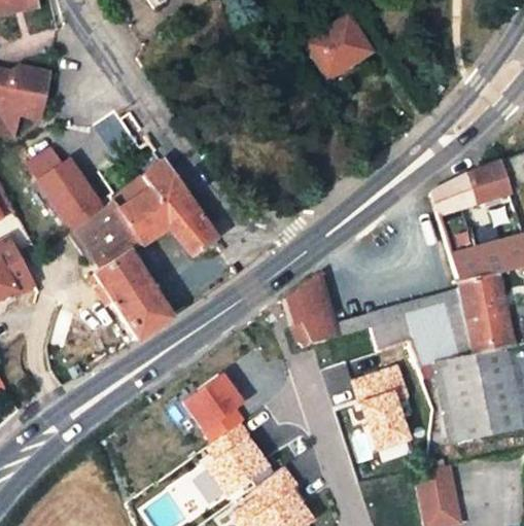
[(0,0),(0,130),(16,134),(21,111),(40,115),(49,71),(20,65),(0,77),(0,15),(40,8),(38,0),(0,0)]
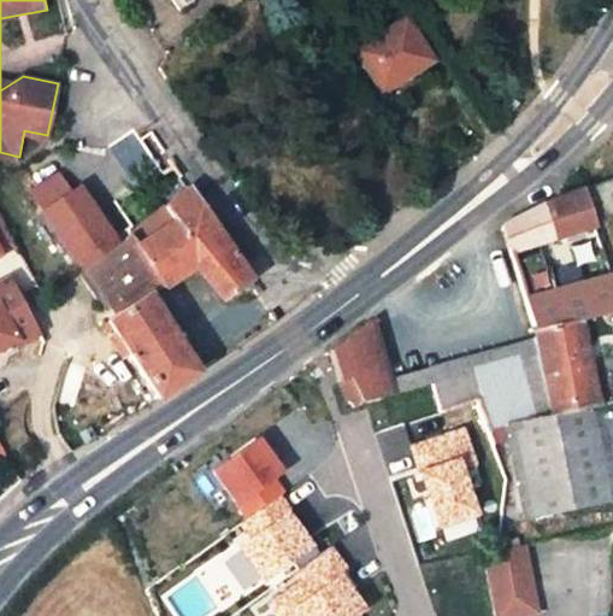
[(176,0),(183,10),(196,0),(176,0)]
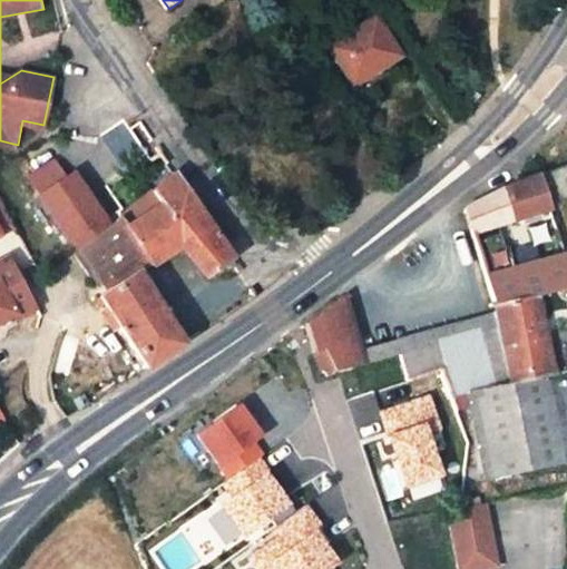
[(324,31),(333,46),(363,27),(353,12),(324,31)]
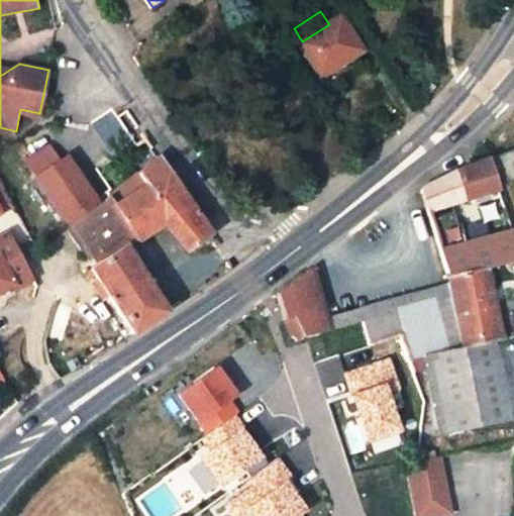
[(365,49),(342,15),(329,24),(302,41),(319,70),(342,55),(347,61),(365,49)]
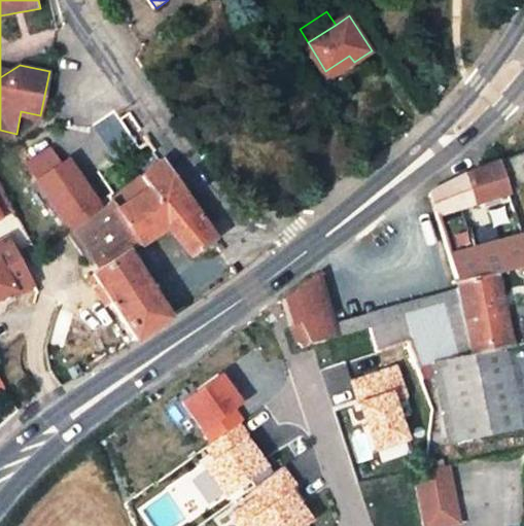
[(349,56),(325,71),(329,77),(354,62),(349,56)]
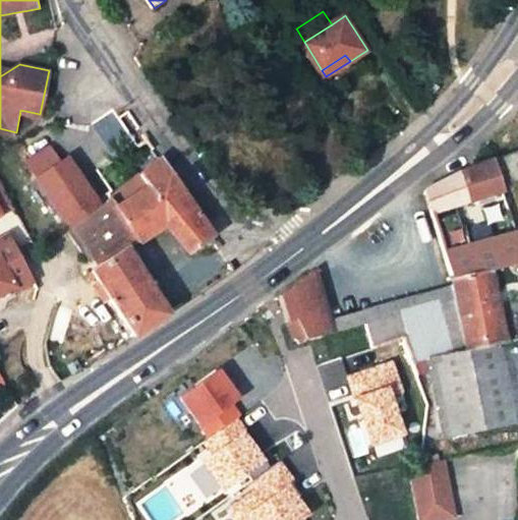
[(0,76),(19,64),(0,59),(0,76)]
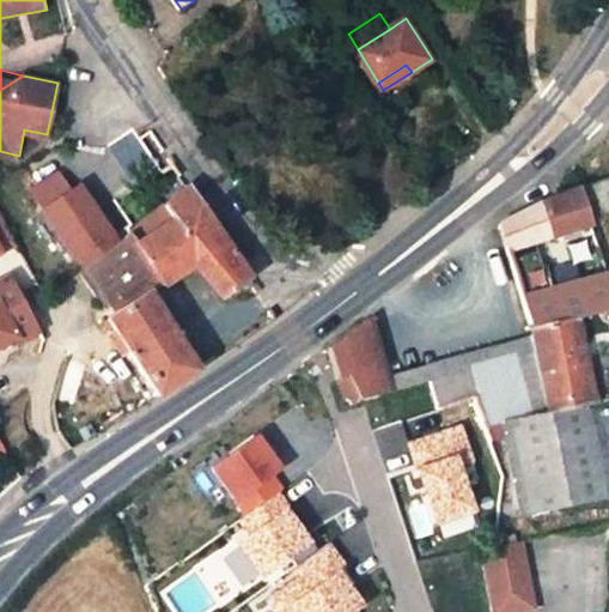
[(517,103),(509,96),(497,108),(506,116),(517,103)]
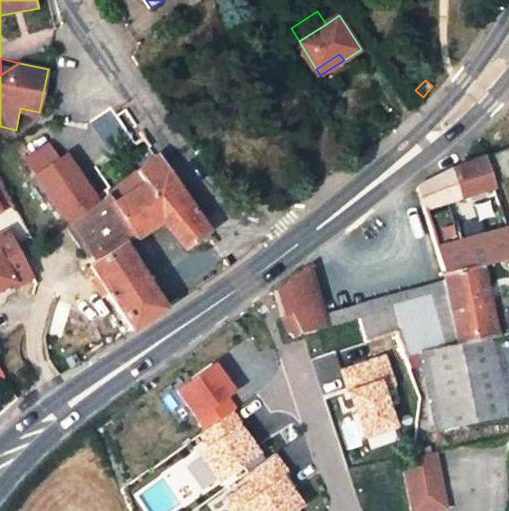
[(158,153),(102,199),(97,203),(120,239),(124,245),(125,247),(166,221),(188,247),(211,230),(161,157),(158,153)]
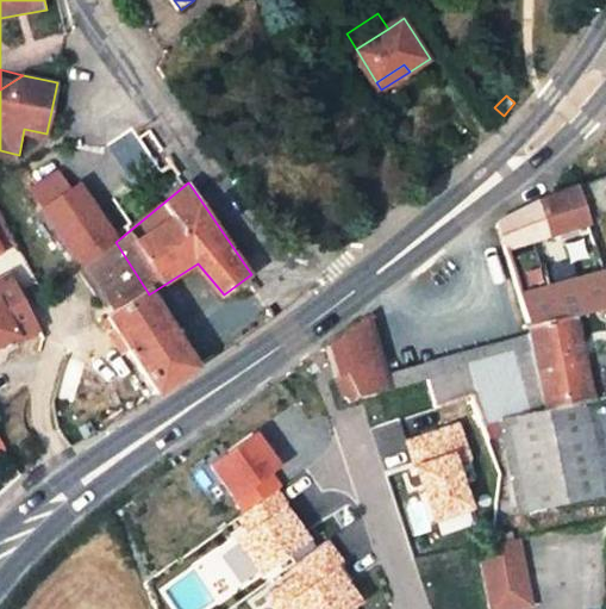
[(499,225),(507,249),(538,240),(588,225),(578,187),(567,192),(539,203),(530,207),(499,225)]
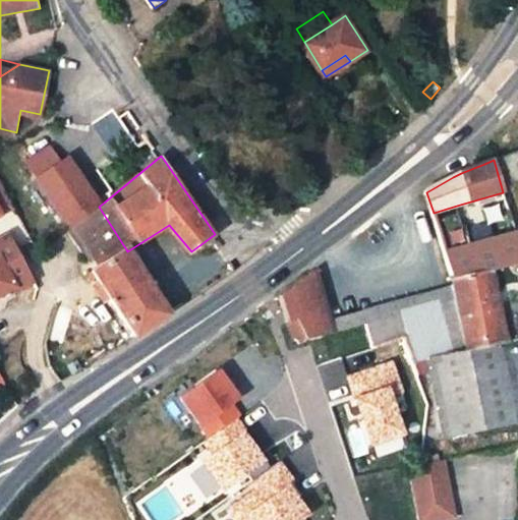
[(87,178),(57,200),(74,226),(99,207),(104,203),(87,178)]
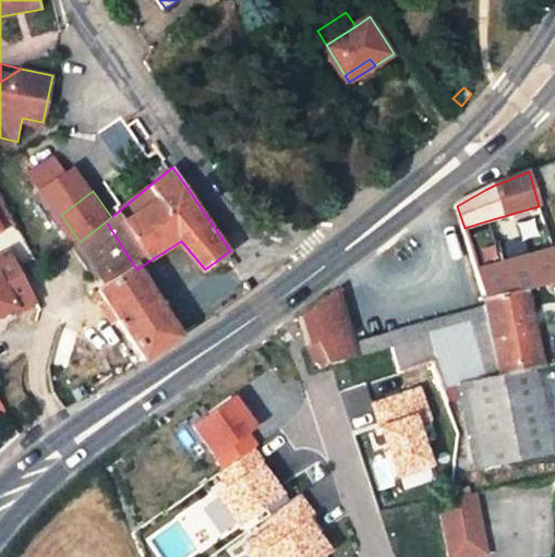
[(0,226),(9,223),(0,198),(0,226)]
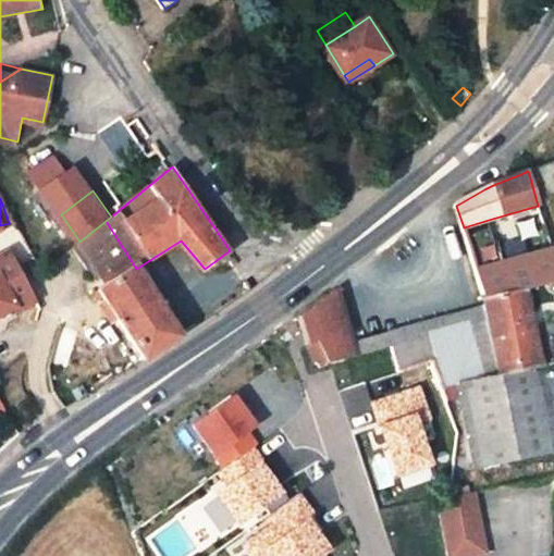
[(505,259),(492,219),(464,227),(476,268),(505,259)]
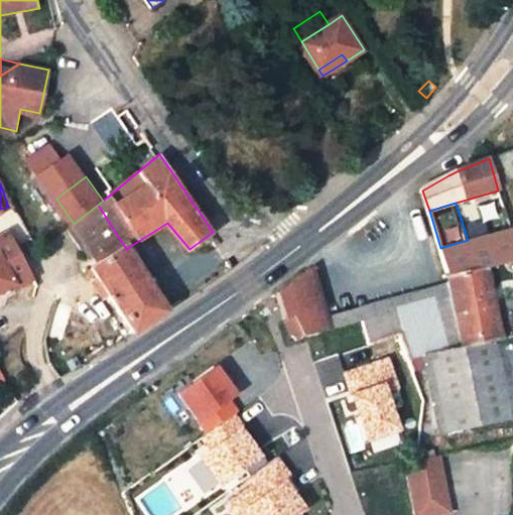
[(74,224),(96,257),(121,241),(98,205),(74,224)]
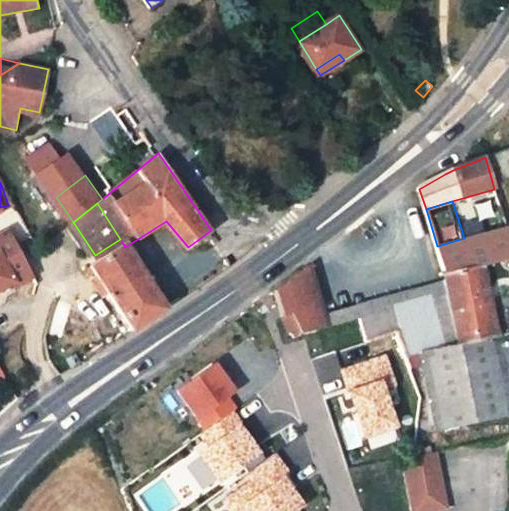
[(508,227),(464,238),(437,246),(444,275),(486,264),(508,258),(508,227)]
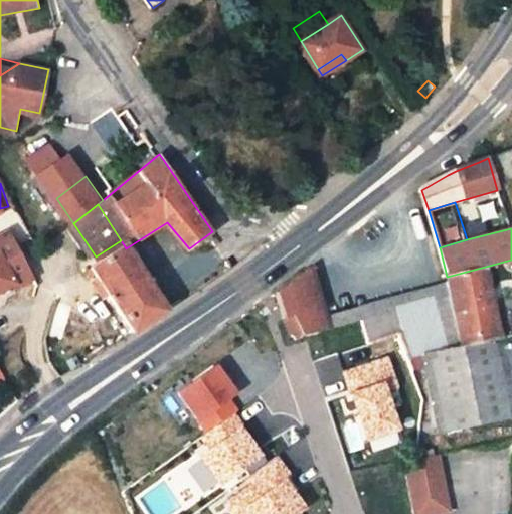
[(0,236),(0,294),(32,281),(11,232),(0,236)]
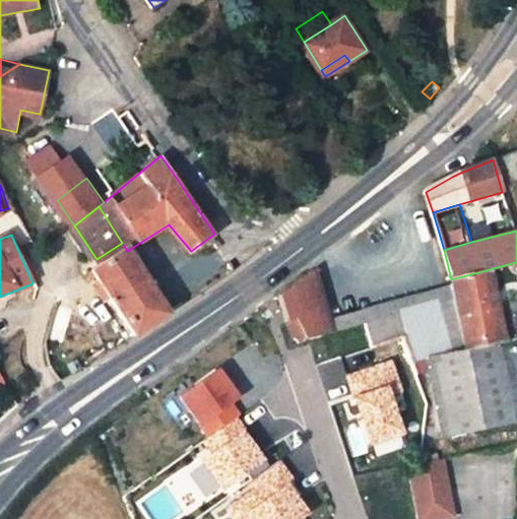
[(122,243),(97,259),(101,265),(126,249),(122,243)]
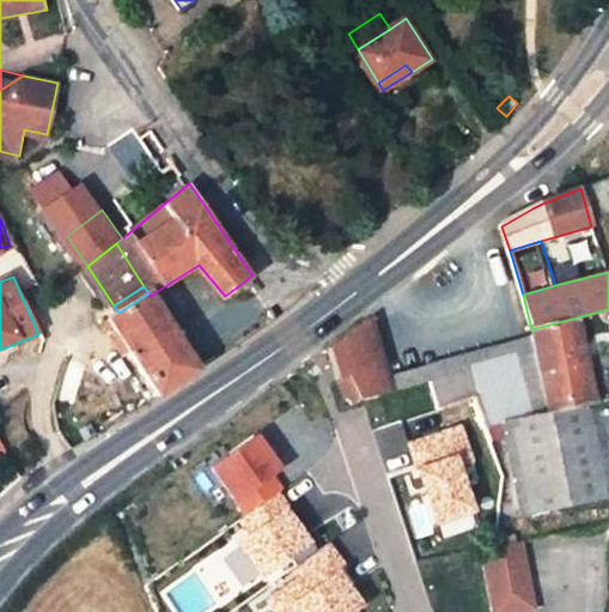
[(198,373),(150,296),(148,294),(119,313),(110,317),(148,379),(160,397),(176,386),(198,373)]
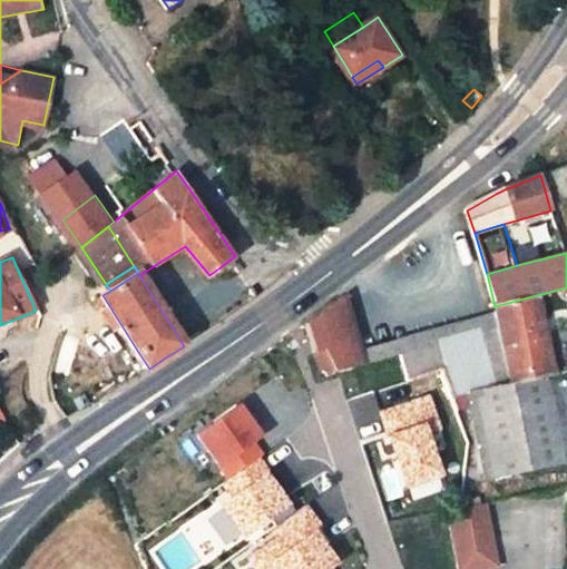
[(495,306),(497,311),(514,383),(559,373),(541,294),(495,306)]
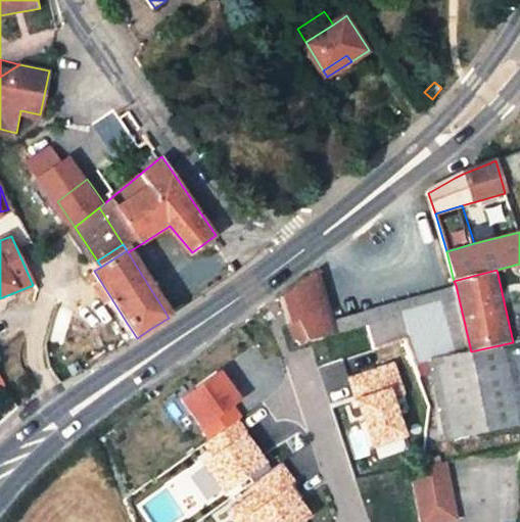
[(297,342),(328,335),(335,333),(331,320),(316,272),(281,297),(290,323),(297,342)]
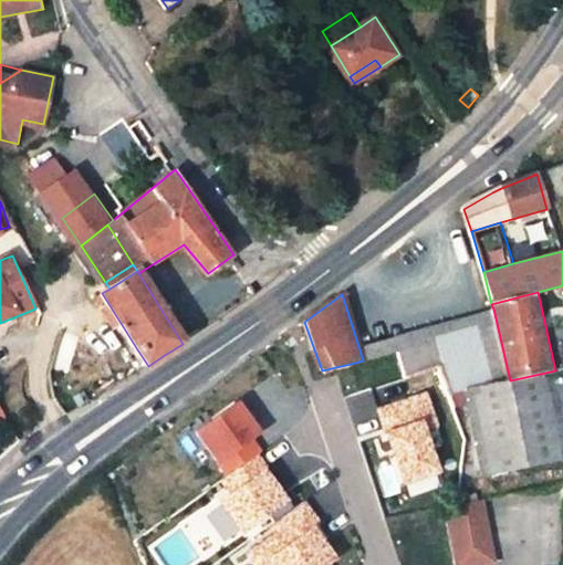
[(493,309),(358,346),(363,361),(399,352),(407,376),(442,366),(450,394),(464,390),(510,380),(493,309)]
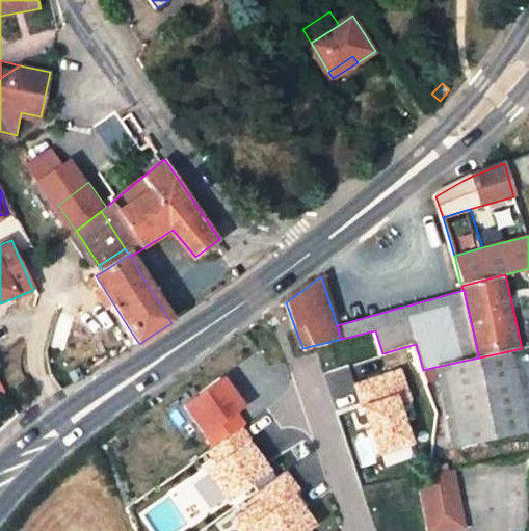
[(528,314),(520,318),(528,340),(528,314)]
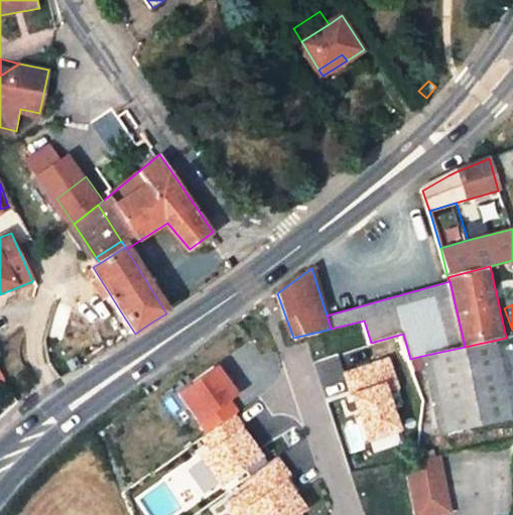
[(135,334),(125,318),(117,324),(127,339),(135,334)]
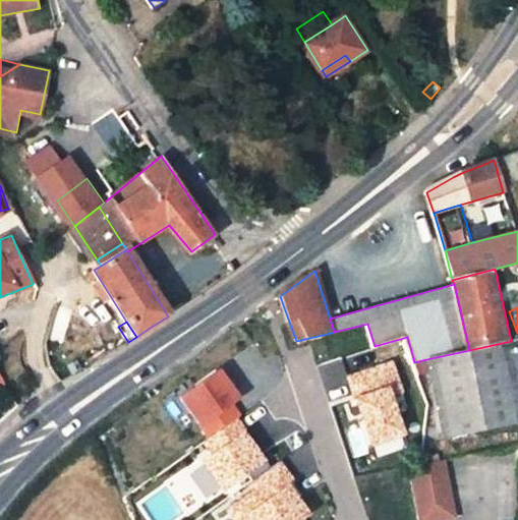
[(426,359),(445,441),(517,424),(517,339),(511,341),(469,350),(426,359)]
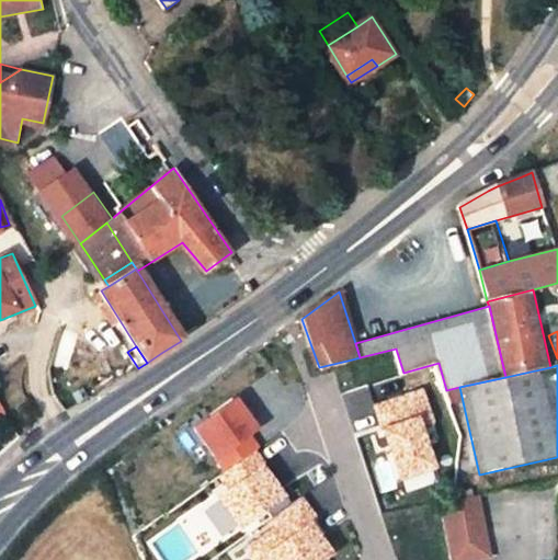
[(426,387),(373,404),(397,480),(439,467),(425,425),(436,421),(426,387)]
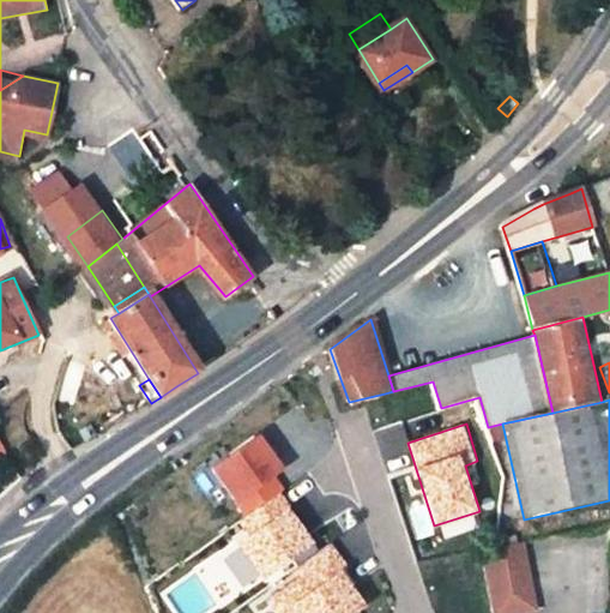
[(284,464),(259,428),(206,466),(243,518),(281,492),(288,487),(276,470),(284,464)]
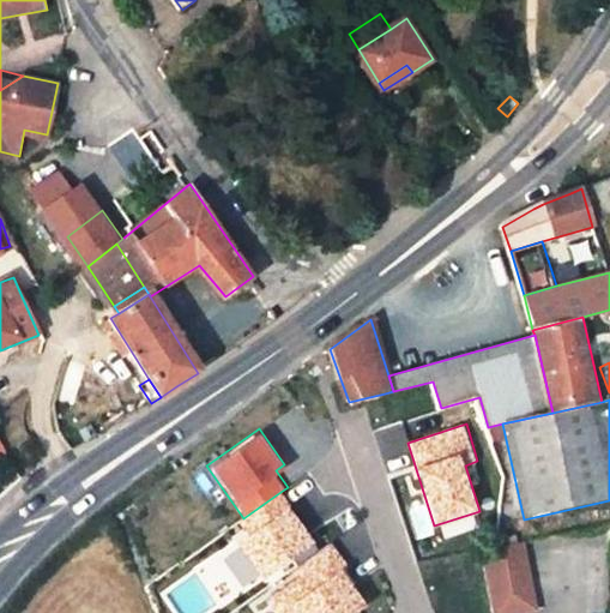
[(281,492),(243,518),(251,529),(235,540),(261,577),(314,540),(281,492)]
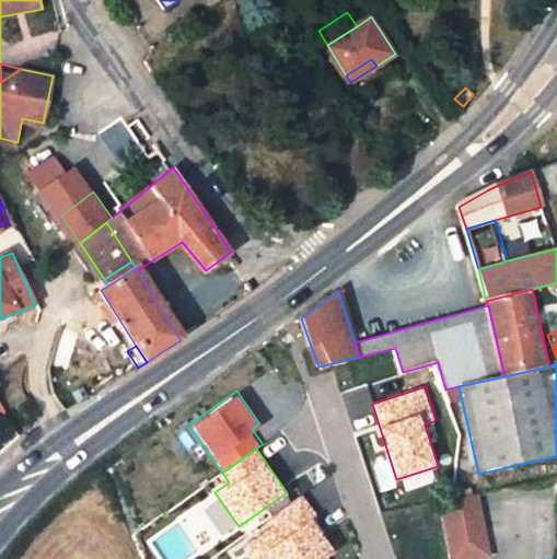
[(273,522),(243,542),(254,558),(331,558),(336,556),(314,522),(321,517),(304,492),(268,516),(273,522)]
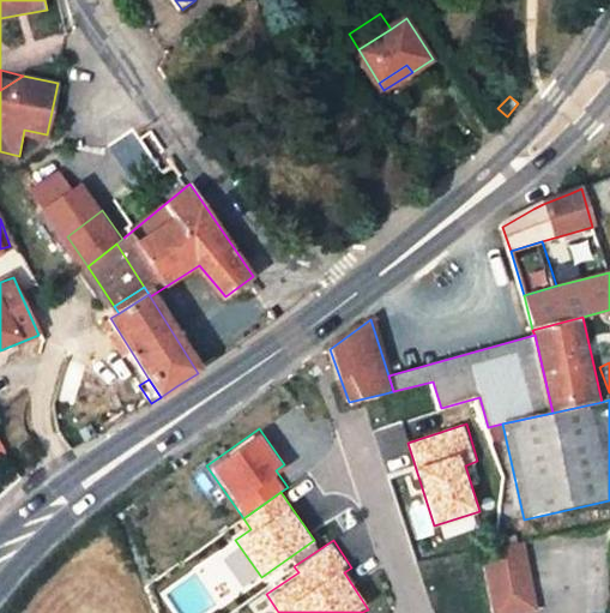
[(496,612),(527,612),(541,611),(527,544),(484,552),(496,612)]
